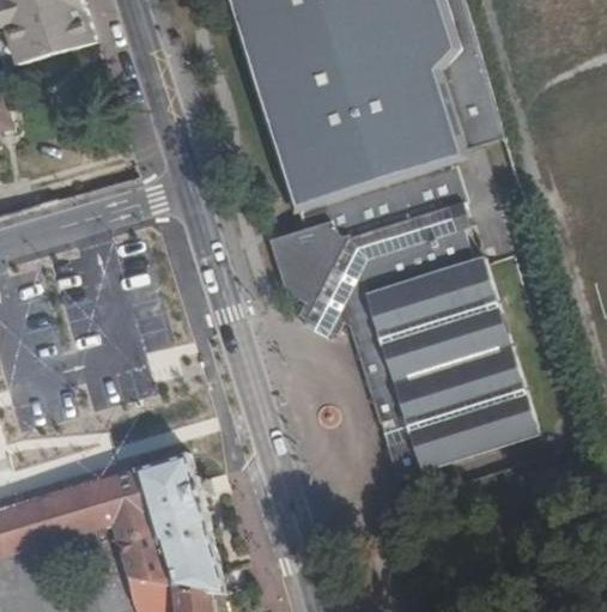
[(96,44),(83,0),(0,0),(0,26),(6,25),(18,66),(91,44),(96,44)]
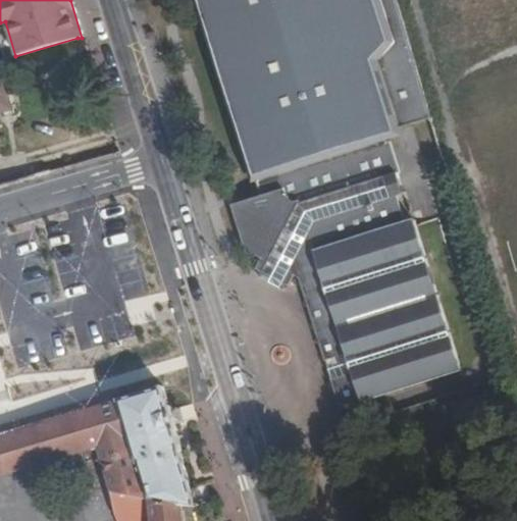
[(399,127),(428,118),(432,116),(396,0),(195,0),(255,197),(226,206),(245,259),(255,256),(261,260),(257,268),(263,271),(273,276),(283,282),(289,284),(294,276),(339,410),(464,369),(418,218),(408,220),(401,195),(405,194),(399,170),(403,169),(395,139),(391,140),(390,133),(398,131),(399,129),(399,127)]
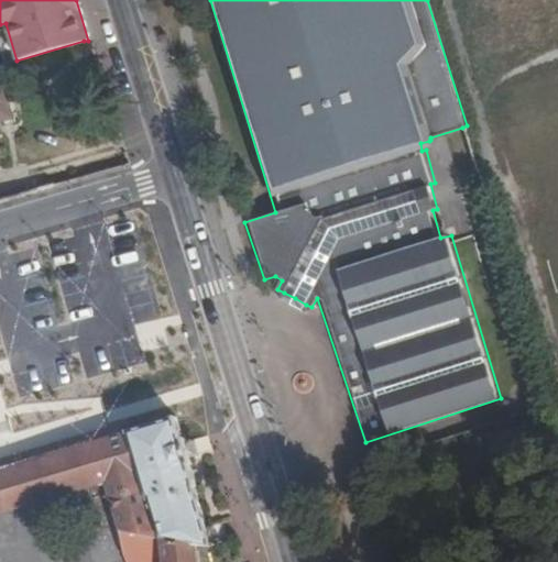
[(162,34),(155,36),(160,51),(165,48),(162,34)]
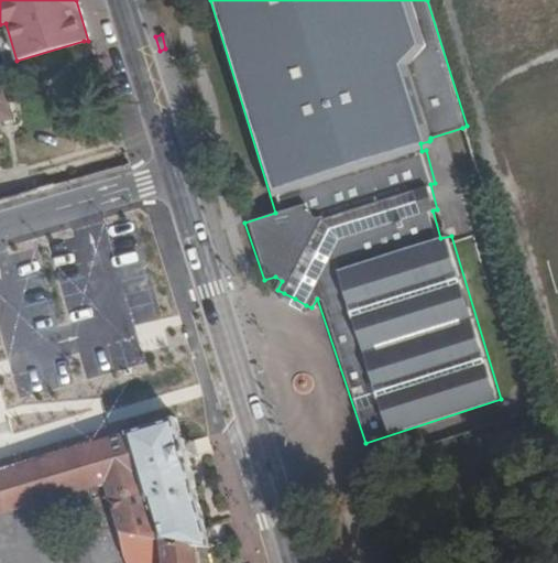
[(302,312),(306,305),(295,299),(284,293),(280,300),(302,312)]
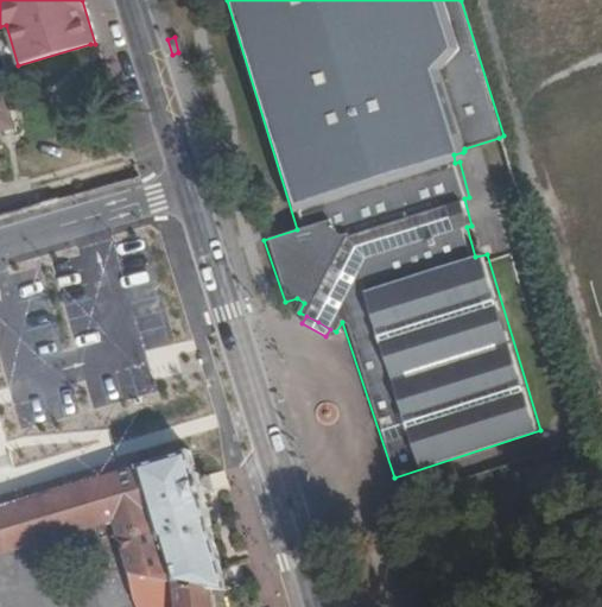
[(181,455),(135,468),(171,582),(168,606),(209,606),(209,592),(220,592),(181,455)]
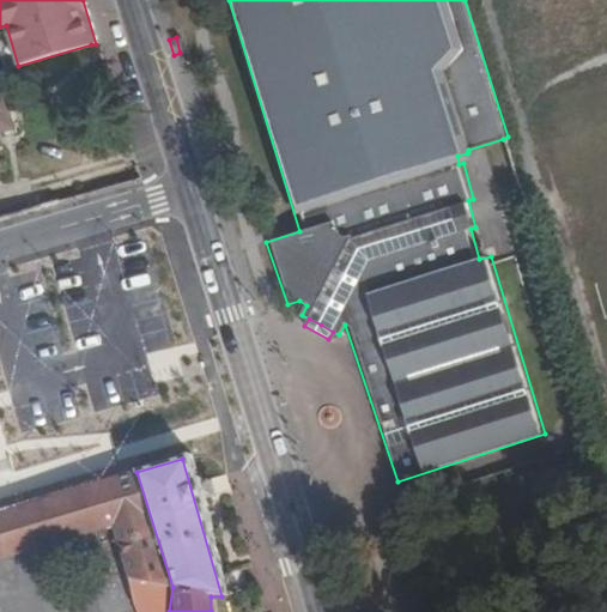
[(169,611),(173,587),(137,472),(0,510),(0,561),(109,529),(133,611),(169,611)]
